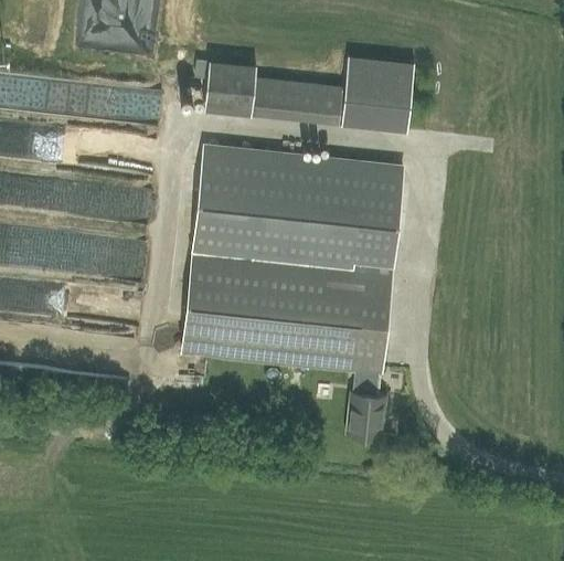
[(261,63),(213,59),(209,112),(413,128),(418,61),(350,55),(348,85),(259,77),(261,63)]
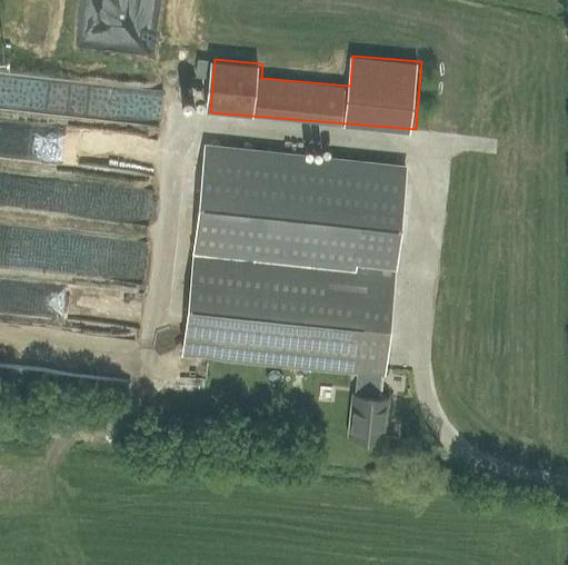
[(13,93),(0,90),(0,108),(9,111),(13,93)]
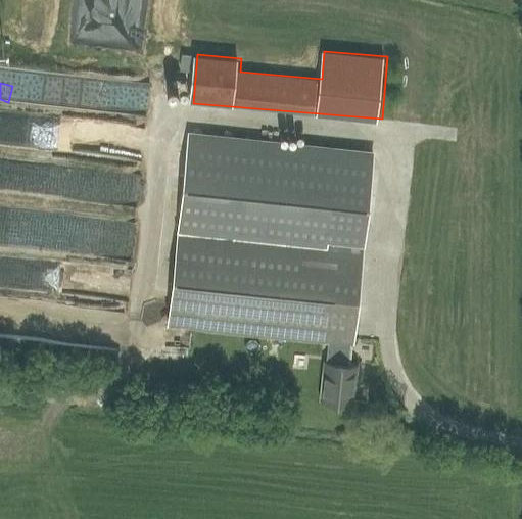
[(186,142),(177,236),(321,250),(322,242),(324,242),(363,246),(372,154),(187,135),(186,142)]
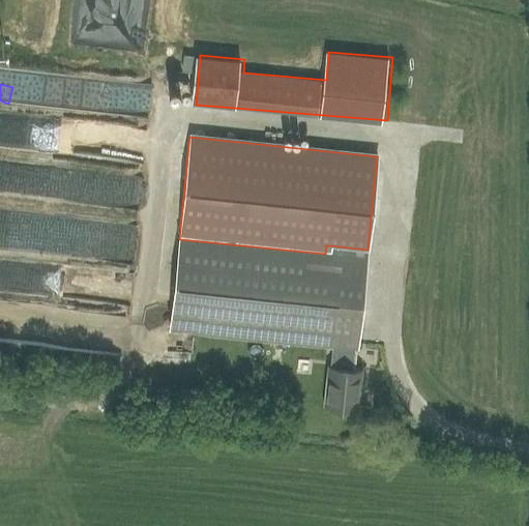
[(19,221),(21,240),(36,238),(34,218),(19,221)]
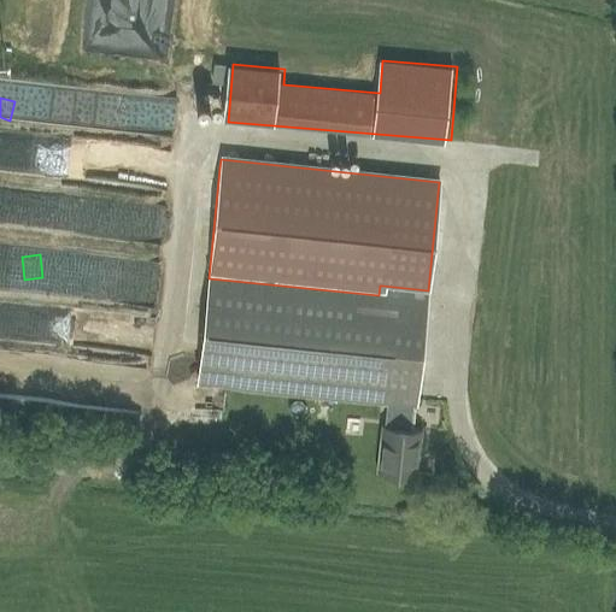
[(416,410),(428,290),(382,286),(380,286),(379,295),(209,278),(197,387),(386,406),(383,431),(381,431),(376,476),(416,480),(421,435),(410,434),(412,410),(416,410)]
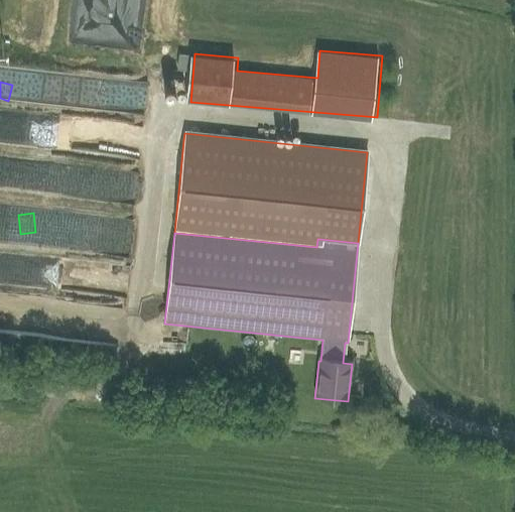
[(109,271),(107,297),(129,299),(131,272),(109,271)]
